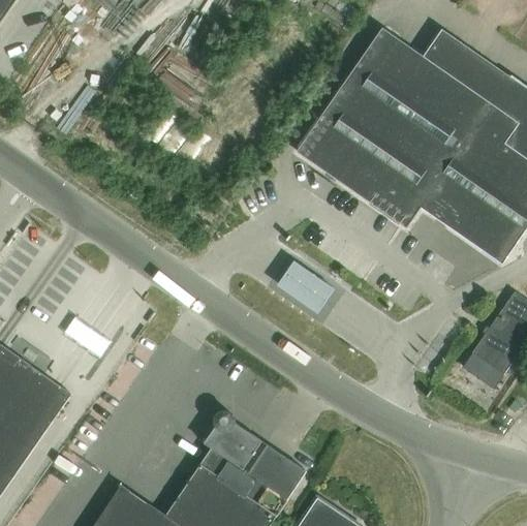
[(0,22),(14,0),(0,0),(0,22)]
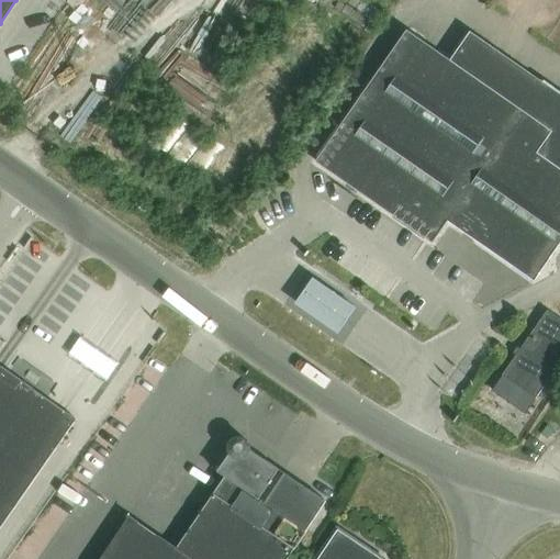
[(559,92),(469,30),(448,59),(405,29),(314,160),(430,242),(446,220),(533,279),(559,239),(559,92)]
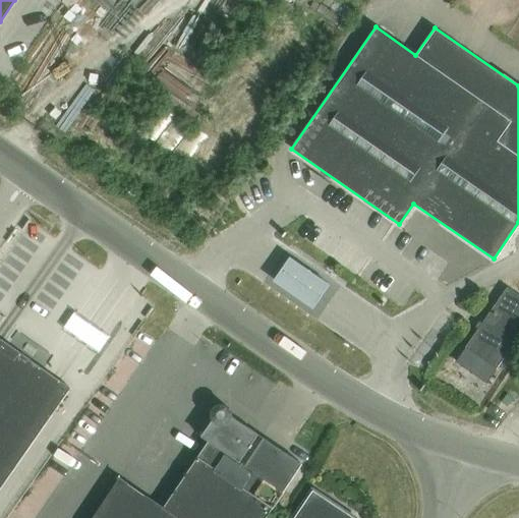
[(188,137),(169,156),(177,164),(196,146),(188,137)]
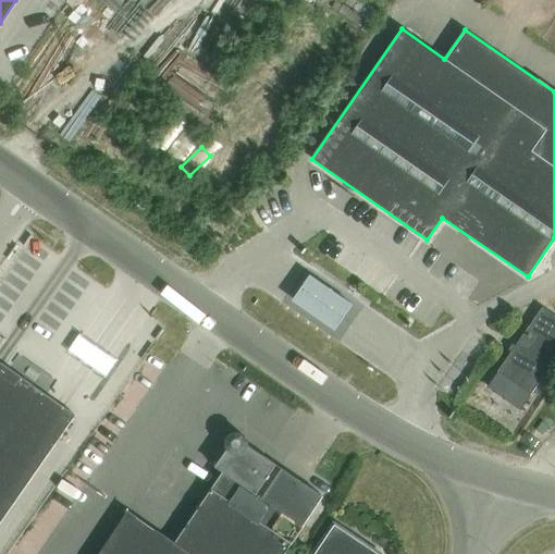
[(310,272),(294,296),(331,322),(347,299),(310,272)]
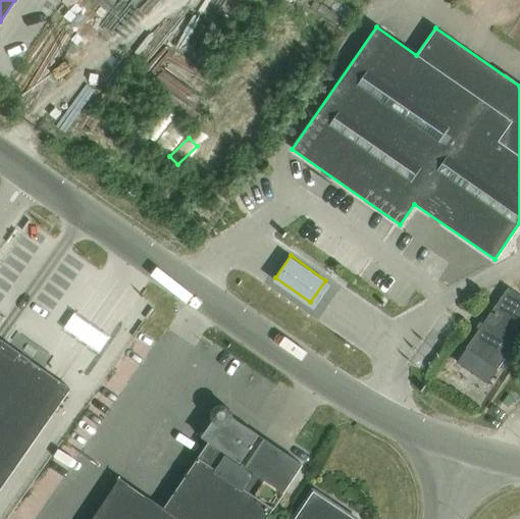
[(519,334),(519,296),(507,287),(465,348),(496,369),(519,334)]
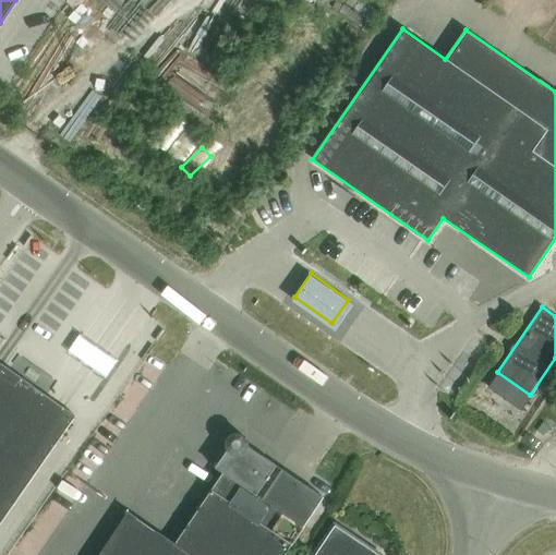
[(0,520),(75,413),(0,361),(0,520)]
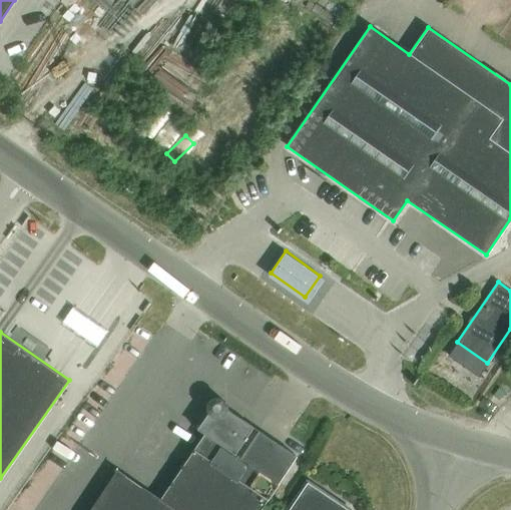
[(275,481),(293,454),(227,410),(226,406),(224,402),(220,399),(214,399),(211,401),(208,405),(208,408),(208,412),(197,429),(204,434),(160,499),(117,470),(89,509),(260,509),(268,499),(269,500),(280,484),(275,481)]
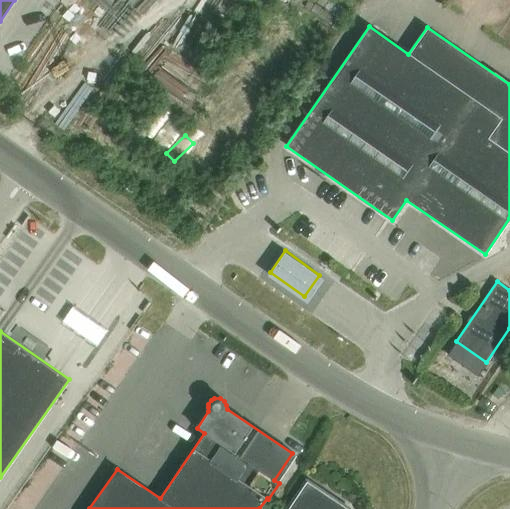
[(343,508),(306,483),(287,508),(343,508)]
